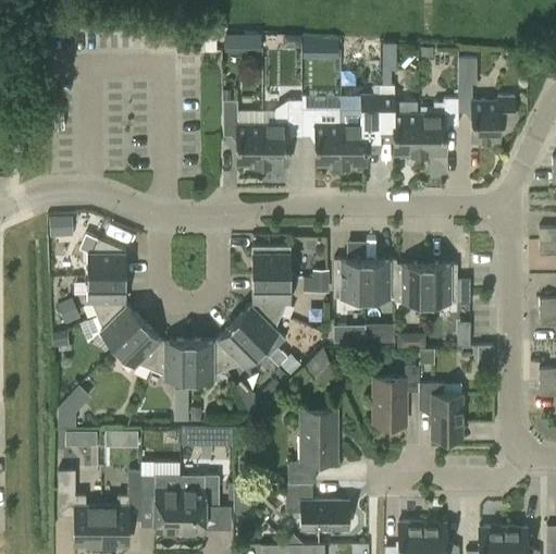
[(217,52),(217,37),(206,37),(206,52),(217,52)]
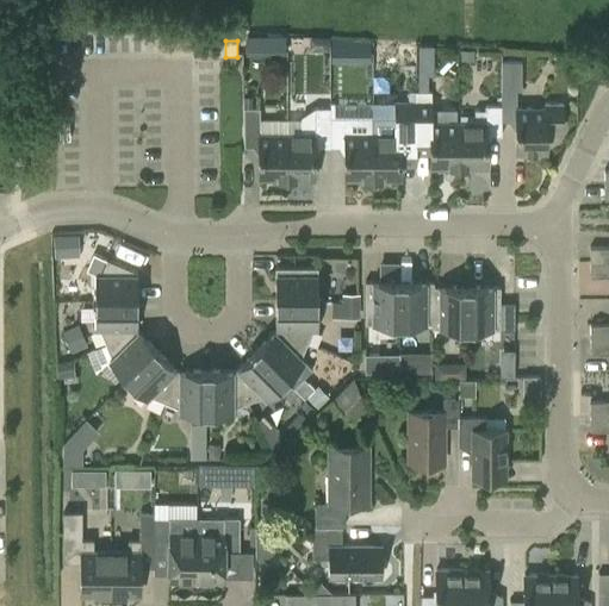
[(350,63),(350,44),(350,43),(333,43),(333,63),(350,63)]
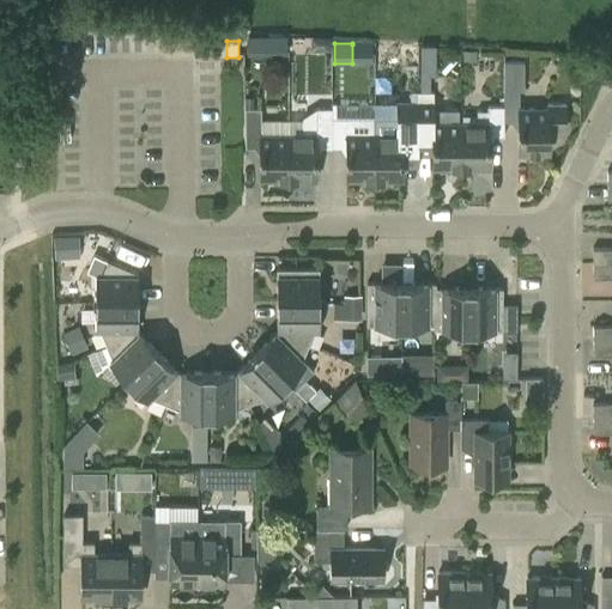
[(527,96),(527,62),(507,61),(506,95),(527,96)]
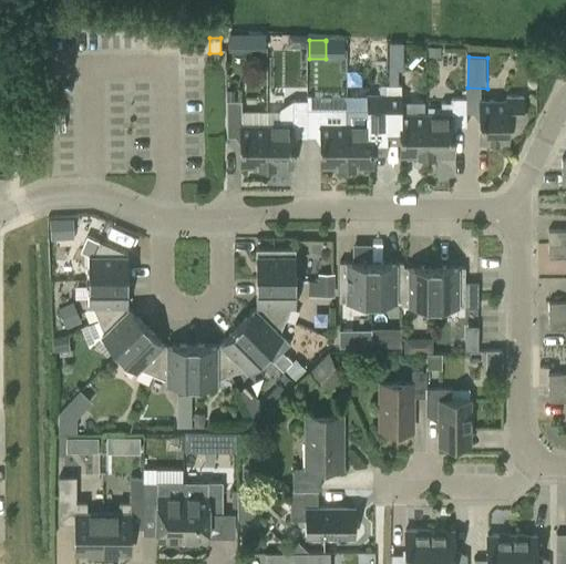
[(347,88),(362,88),(362,78),(357,73),(347,73),(347,88)]
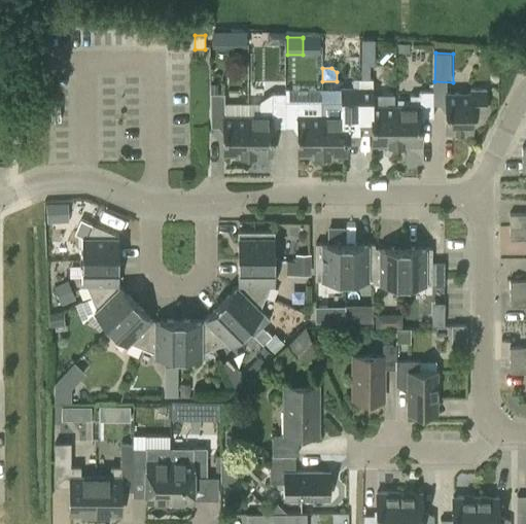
[(248,120),(249,160),(273,160),(273,132),(286,132),(285,96),(286,74),(271,73),(271,95),(259,102),(259,120),(248,120)]
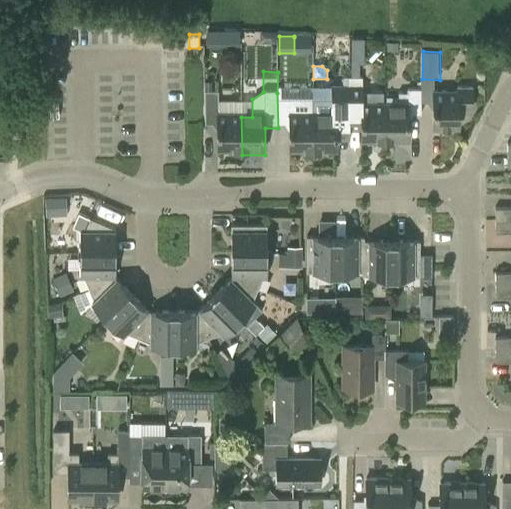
[(373,147),(386,147),(385,107),(363,108),(362,78),(348,78),(348,89),(349,132),(362,133),(362,144),(373,144),(373,147)]
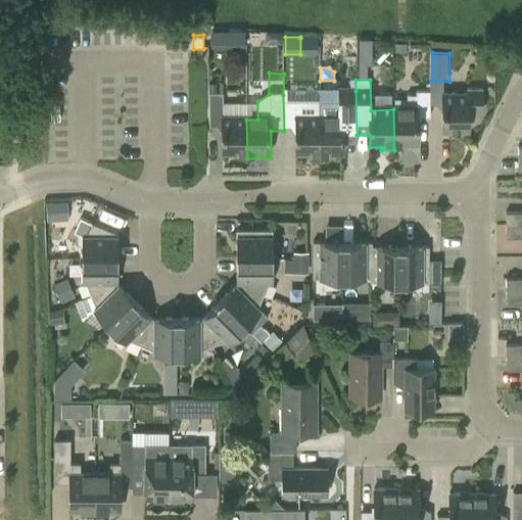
[(430,83),(430,95),(431,108),(443,107),(443,135),(470,135),(469,115),(480,115),(483,108),(482,93),(468,93),(468,96),(443,97),(443,83),(430,83)]
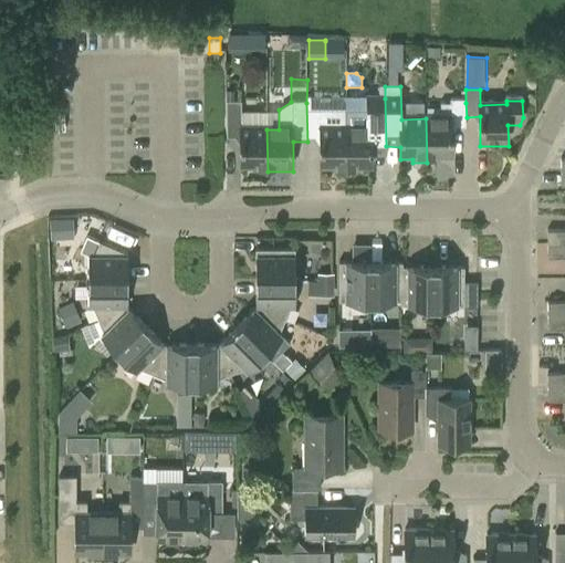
[(345,129),(347,174),(361,173),(361,170),(373,170),(373,156),(386,156),(386,146),(385,98),(367,98),(367,129),(345,129)]
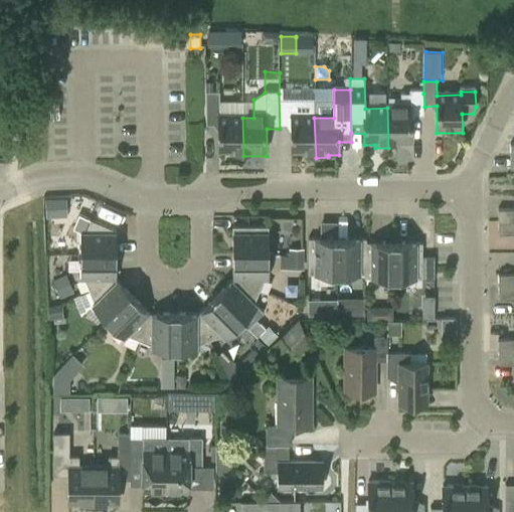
[(219,93),(206,93),(206,98),(206,126),(219,126),(219,156),(243,156),(242,118),(219,118),(219,93)]
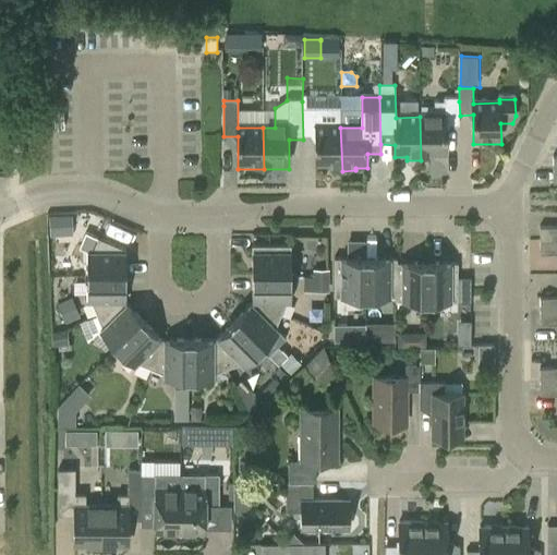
[(328,171),(342,171),(340,128),(316,128),(316,101),(302,101),(303,140),(316,140),(316,168),(328,168),(328,171)]
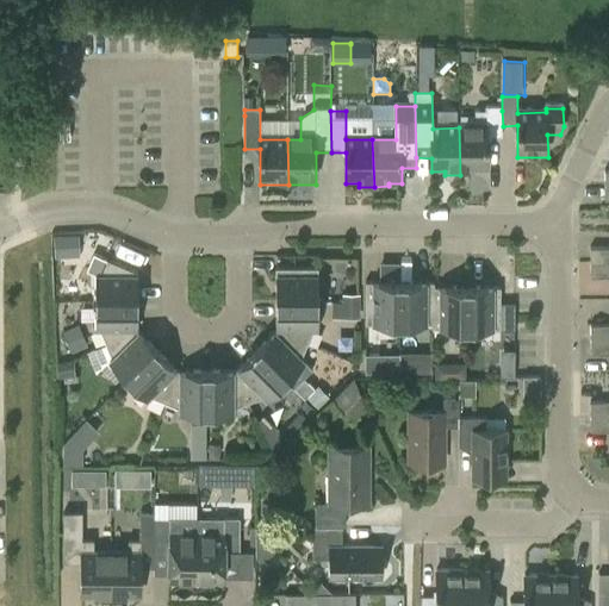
[(459,127),(460,175),(474,175),(474,172),(488,172),(488,141),(503,141),(503,126),(502,111),(486,111),(486,116),(476,116),(476,127),(459,127)]
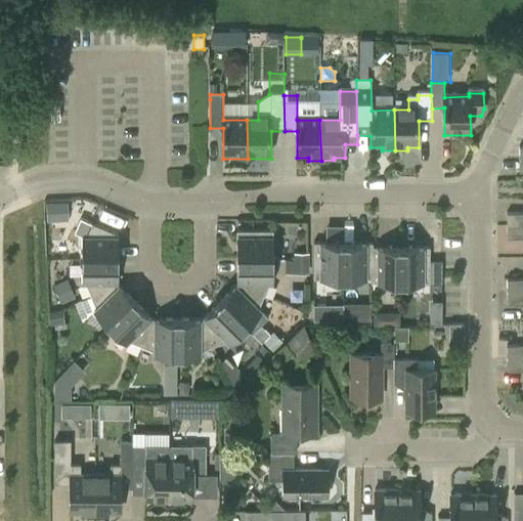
[(50,202),(49,221),(73,221),(73,203),(50,202)]
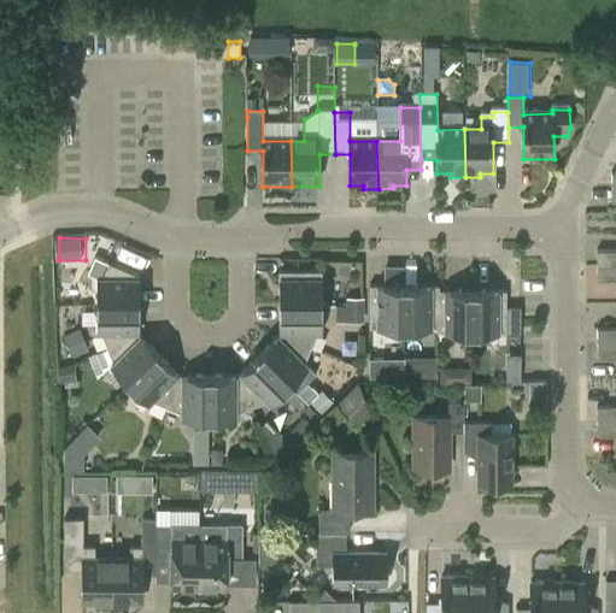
[(615,253),(598,254),(598,269),(615,269),(615,253)]
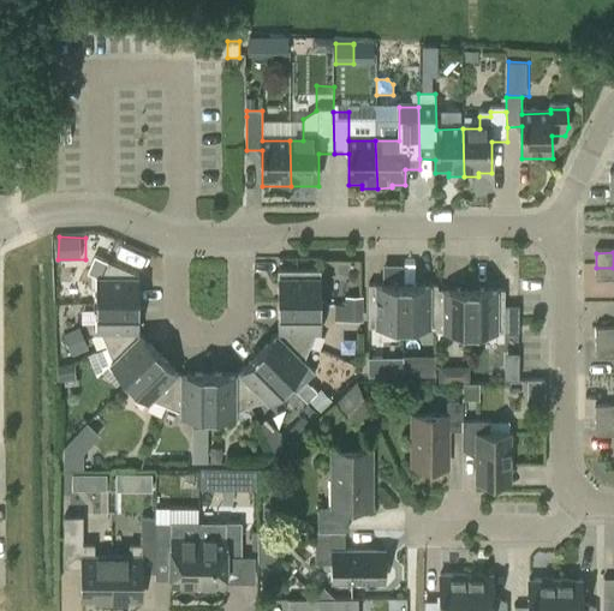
[(97,281),(97,309),(139,309),(139,280),(141,280),(108,267),(102,281),(97,281)]
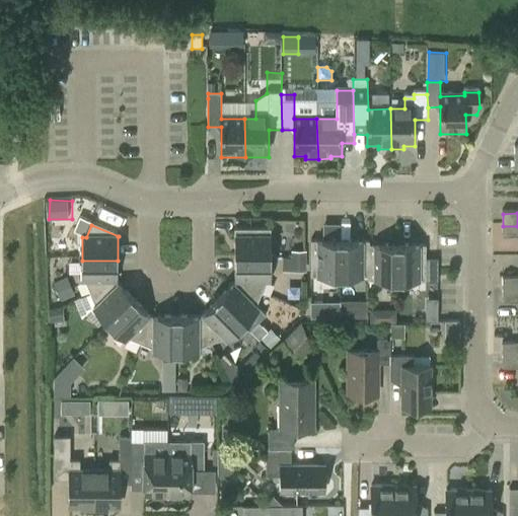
[(517,226),(503,226),(503,238),(517,238),(517,226)]
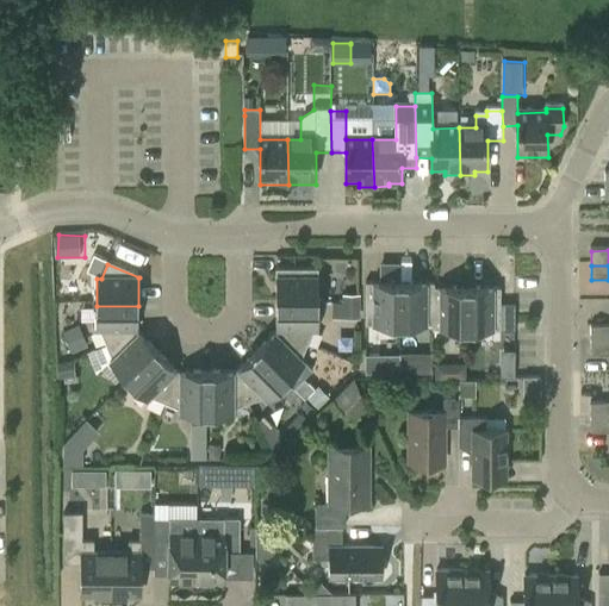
[(319,306),(319,273),(277,273),(277,306),(319,306)]
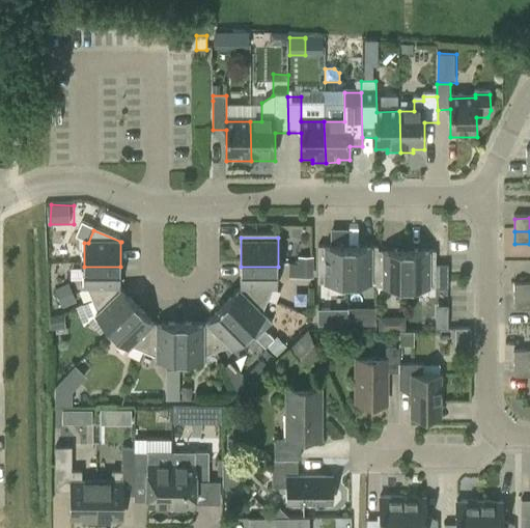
[(319,286),(349,286),(349,250),(319,249),(319,286)]
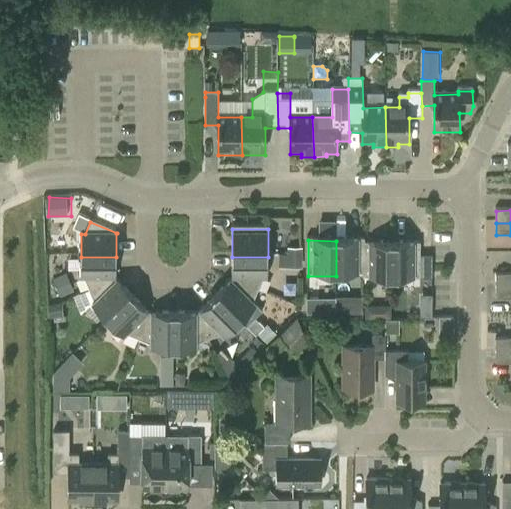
[(364,276),(364,245),(365,245),(365,241),(336,241),(336,276),(363,276),(364,276)]
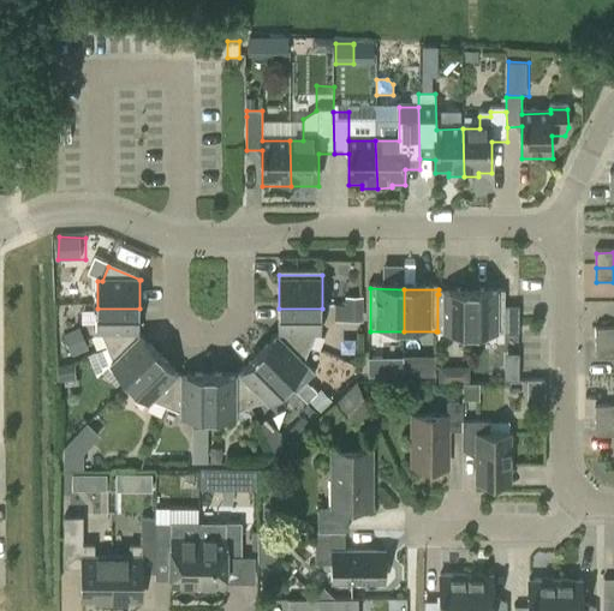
[(436,336),(471,336),(471,294),(439,294),(437,294),(437,331),(436,331),(436,336)]
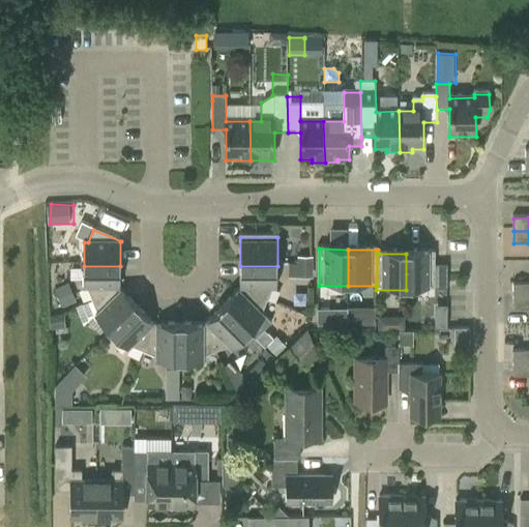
[(436,290),(436,254),(406,254),(406,290),(436,290)]
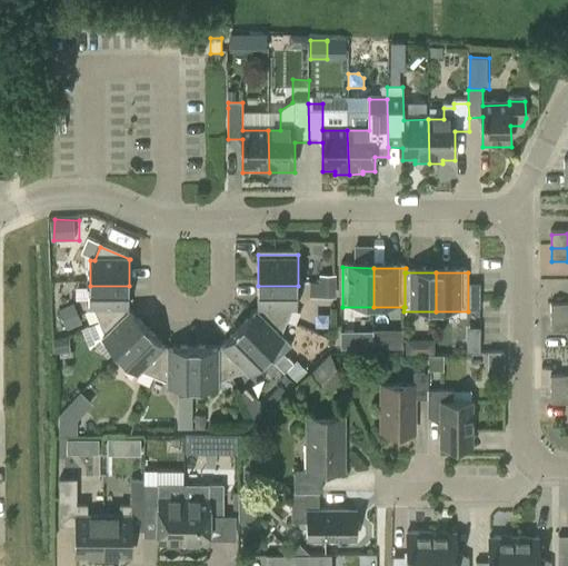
[(320,276),(320,286),(336,286),(336,276),(320,276)]
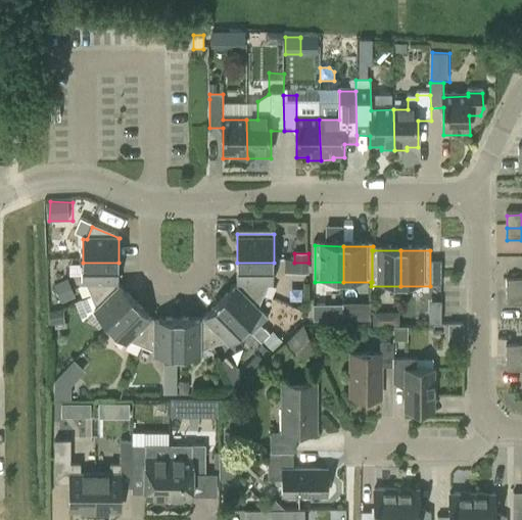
[(87,287),(92,298),(120,287),(119,263),(83,263),(83,287),(87,287)]
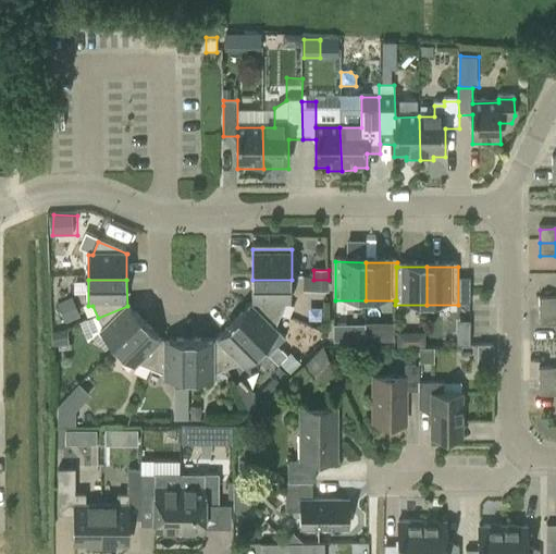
[(252,280),(252,306),(282,319),(287,306),(292,306),(292,280),(252,280)]
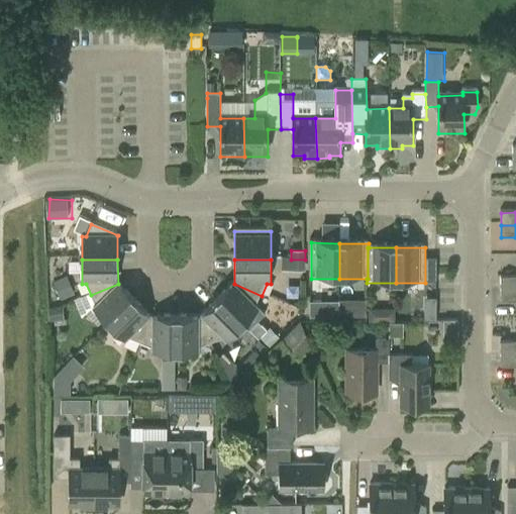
[(305,260),(291,260),(290,272),(305,272),(305,260)]
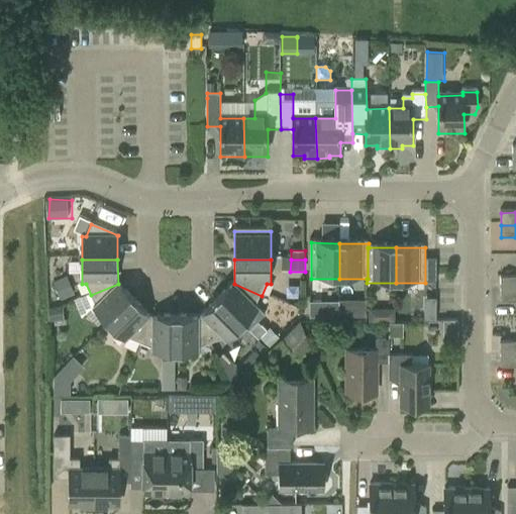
[(515,278),(501,279),(501,291),(515,290),(515,278)]
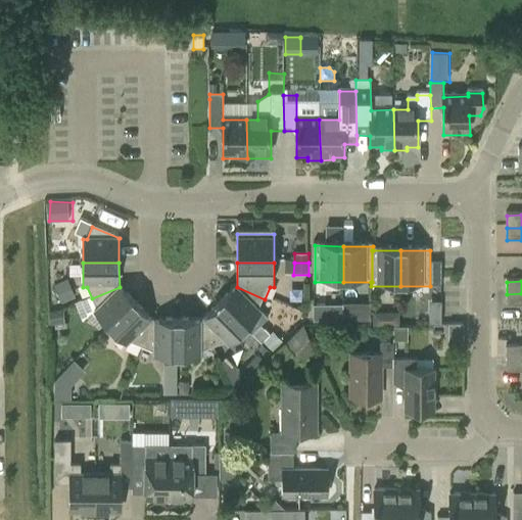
[(92,298),(97,311),(94,314),(110,330),(137,304),(120,287),(92,298)]
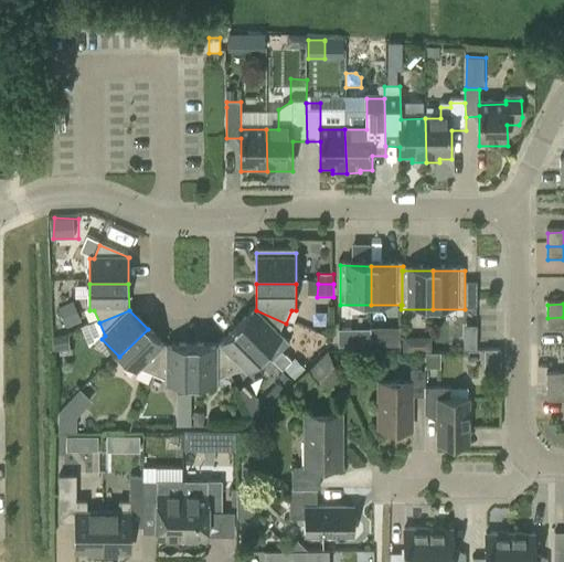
[(256,310),(237,330),(265,357),(284,339),(280,336),(286,324),(256,310)]
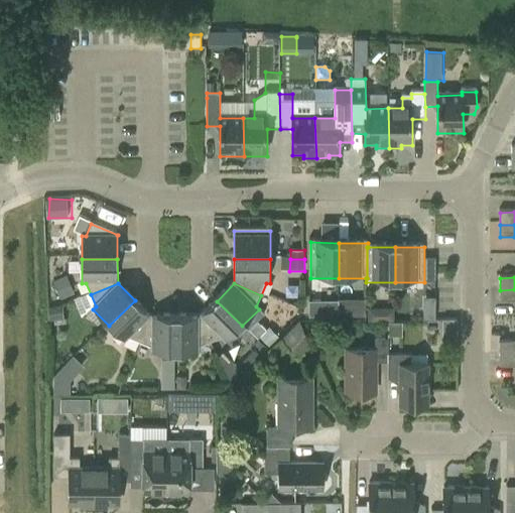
[(514,289),(500,290),(500,302),(514,302),(514,289)]
